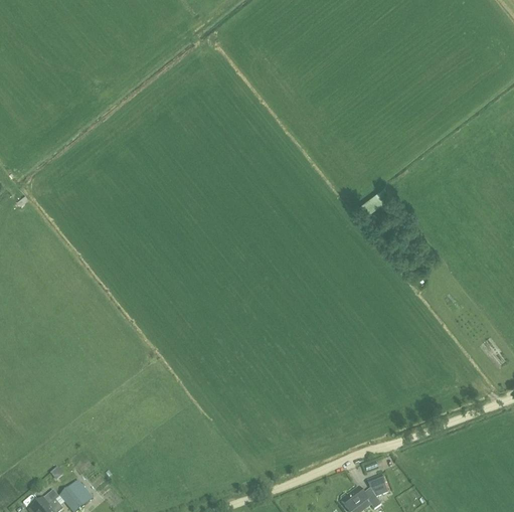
[(389,194),(383,185),(358,203),(365,211),(389,194)]
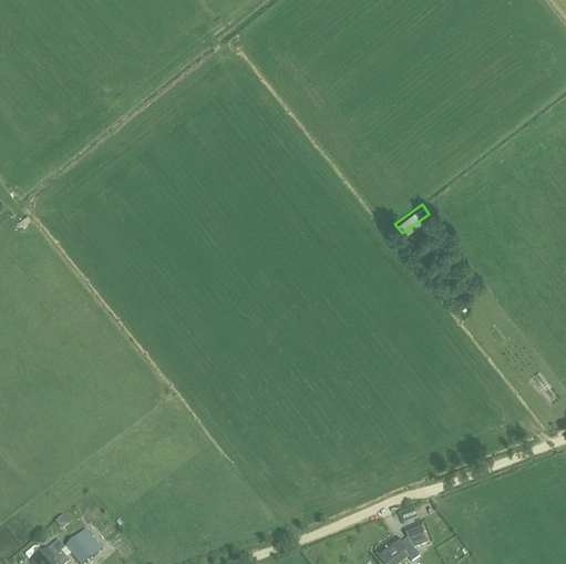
[(434,247),(441,242),(435,234),(429,239),(434,247)]
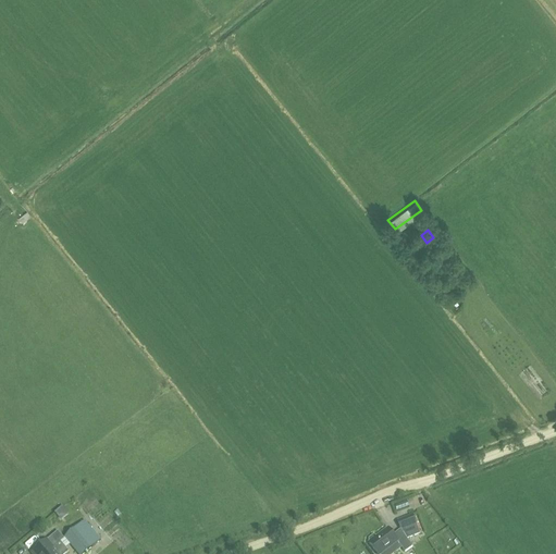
[(397,495),(392,499),(396,509),(408,504),(405,499),(399,501),(397,495)]
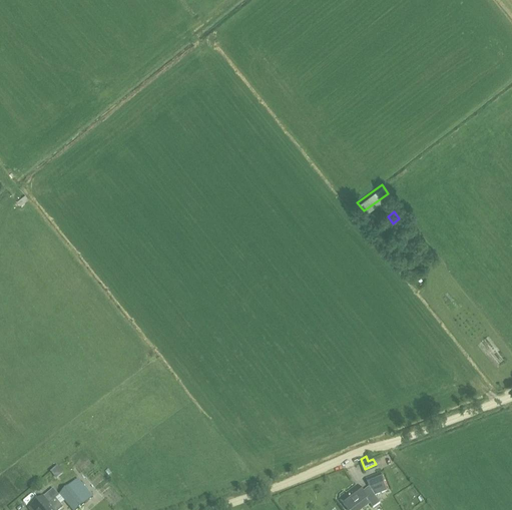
[(373,493),(386,488),(384,484),(379,471),(365,476),(368,485),(370,490),(372,489),(373,492),(373,493)]
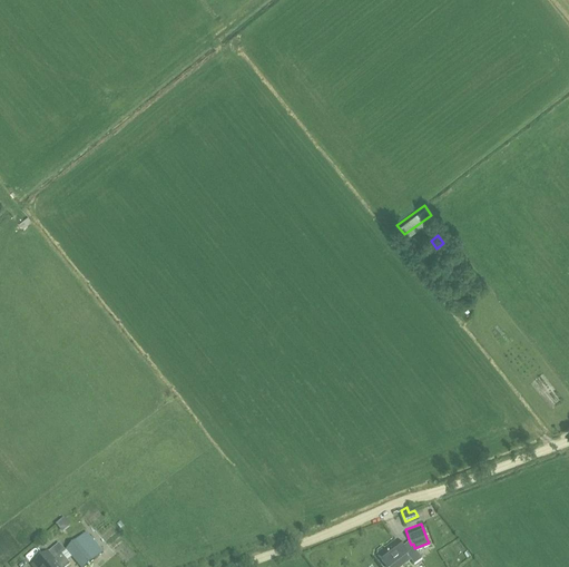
[(65,547),(65,548),(80,566),(81,566),(102,550),(86,530),(78,537),(65,547)]
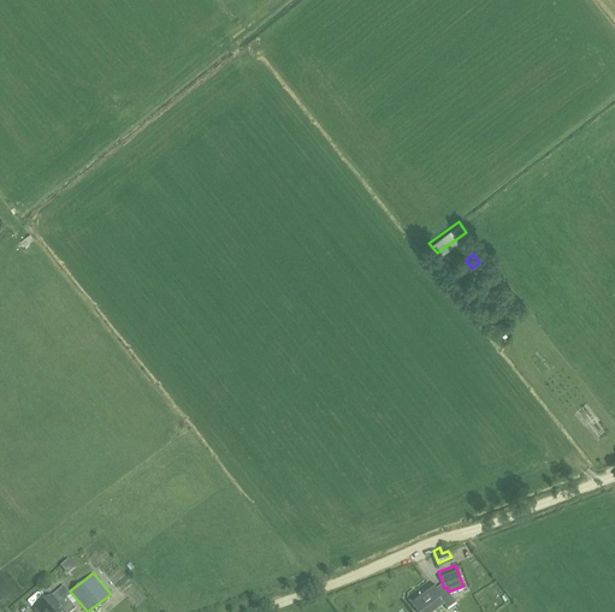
[(438,595),(439,596),(448,590),(447,587),(444,588),(442,582),(433,588),(427,581),(415,590),(414,589),(412,588),(407,592),(407,595),(408,596),(407,596),(418,611),(438,595)]
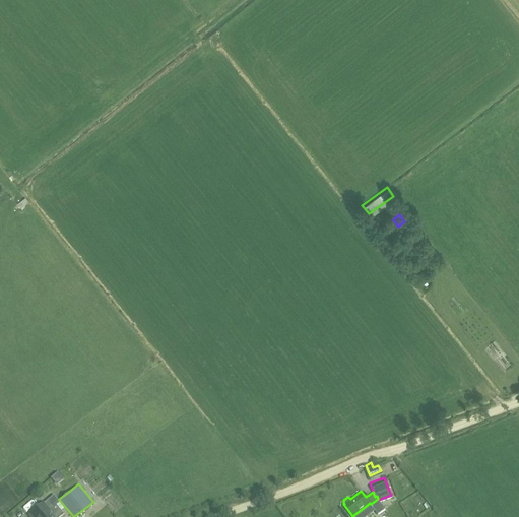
[(55,503),(59,500),(59,499),(53,493),(43,502),(28,514),(30,516),(39,516),(49,509),(55,503)]
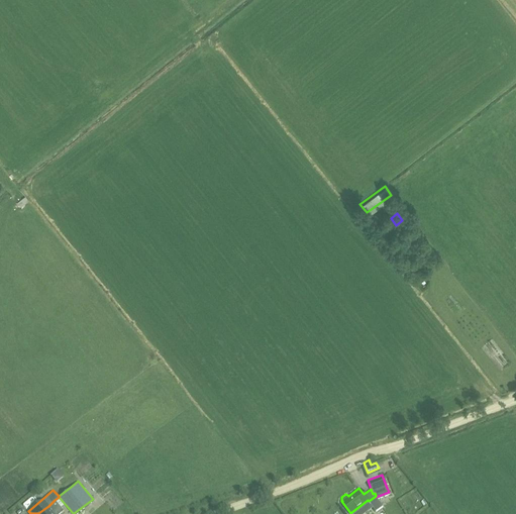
[(382,505),(376,497),(376,496),(369,501),(369,502),(375,510),(382,505)]
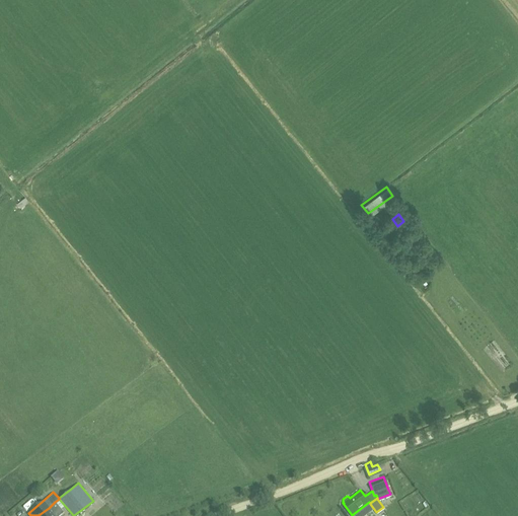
[(39,515),(57,515),(63,511),(62,510),(55,502),(49,508),(39,515)]
